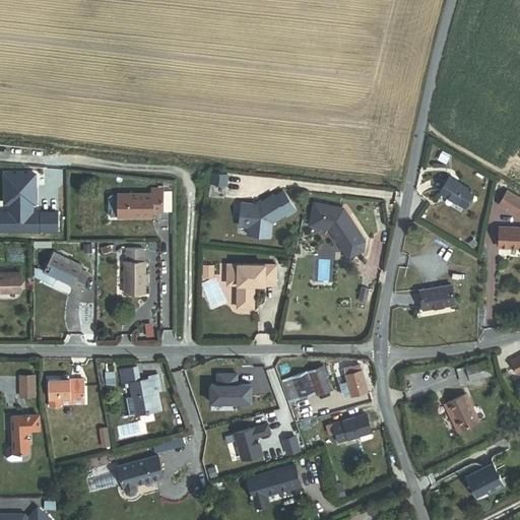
[(35,169),(3,170),(3,202),(7,202),(6,208),(0,207),(0,229),(36,230),(36,229),(39,229),(39,230),(59,230),(59,208),(39,208),(35,208),(35,207),(33,207),(34,202),(37,202),(35,169)]
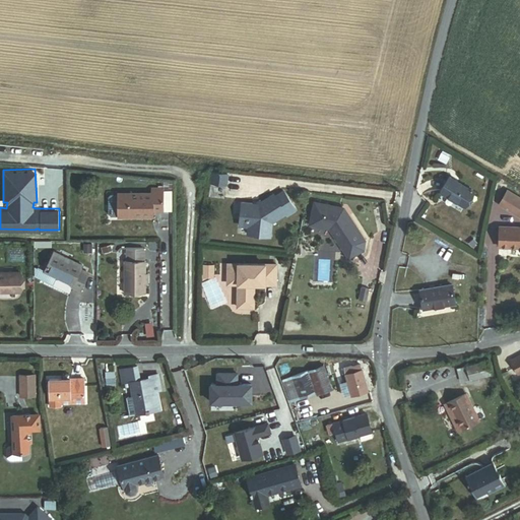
[(229,174),(213,172),(211,182),(226,184),(229,174)]
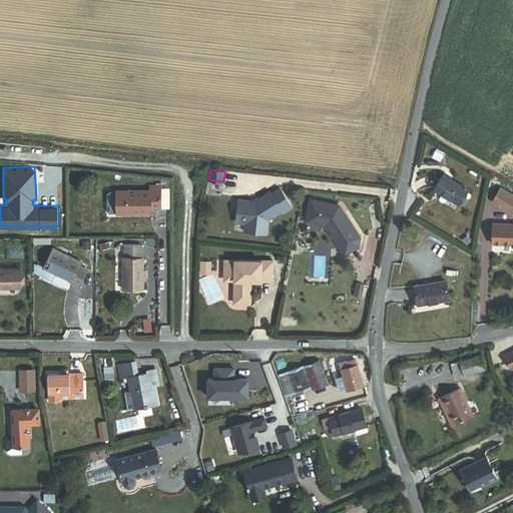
[(436,188),(459,202),(468,188),(445,174),(436,188)]
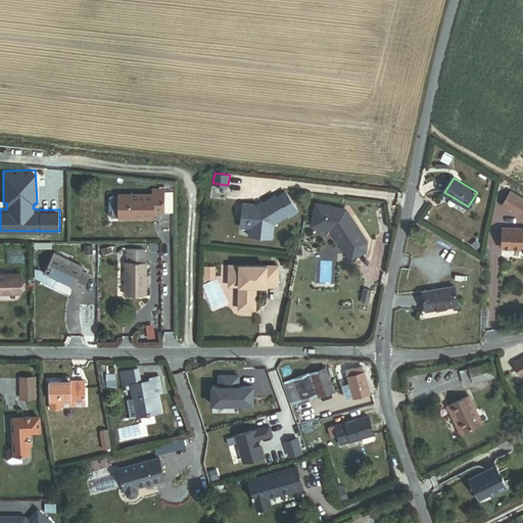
[(163,212),(163,189),(152,189),(152,194),(119,194),(119,218),(152,218),(153,218),(153,212),(163,212)]
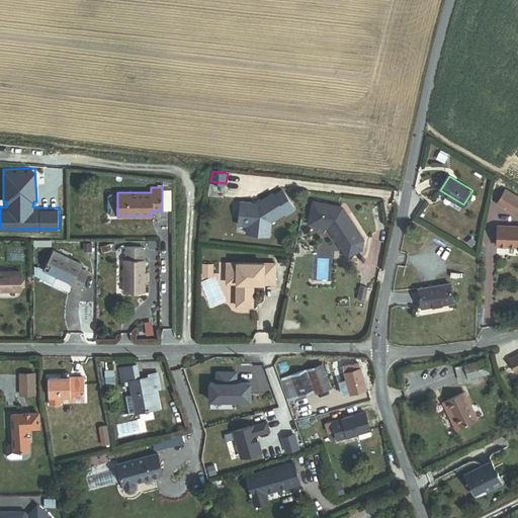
[(517,212),(517,196),(505,189),(497,203),(517,216),(517,212)]
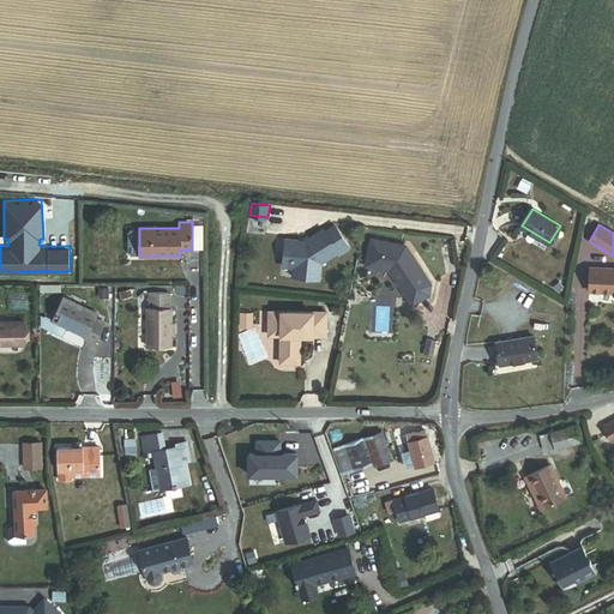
[(347,251),(335,229),(324,235),(323,232),(307,241),(299,246),(298,244),(296,241),(284,240),(282,258),(289,259),(289,262),(292,262),(292,268),(290,277),(317,281),(319,265),(336,254),(338,258),(347,252),(347,251)]
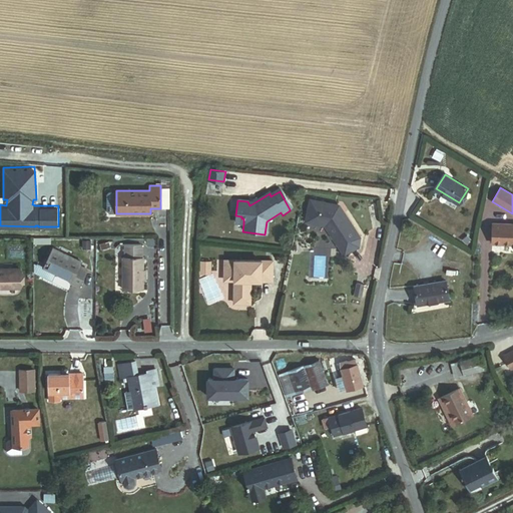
[(304,222),(324,225),(344,254),(358,245),(360,236),(343,208),(342,209),(338,203),(309,198),(304,222)]
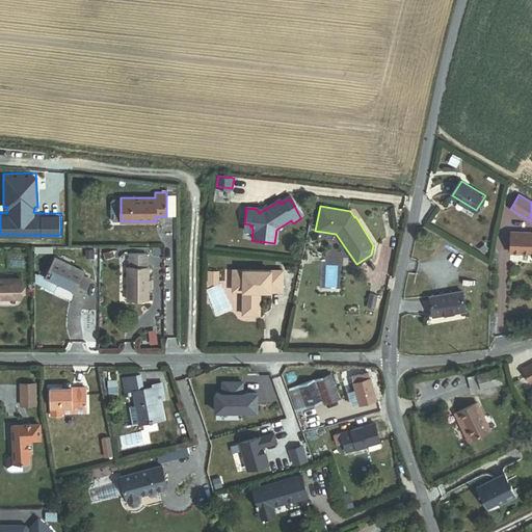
[(250,224),(244,223),(243,231),(253,232),(253,227),(250,227),(250,224)]
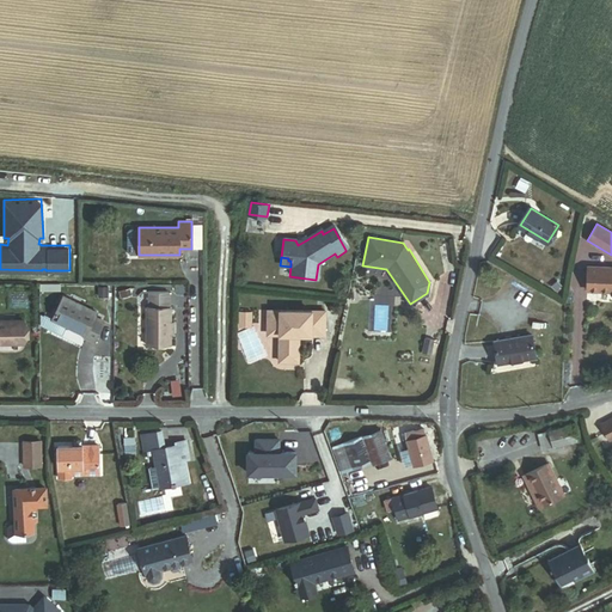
[(611,292),(611,267),(587,265),(587,289),(611,291),(611,292)]
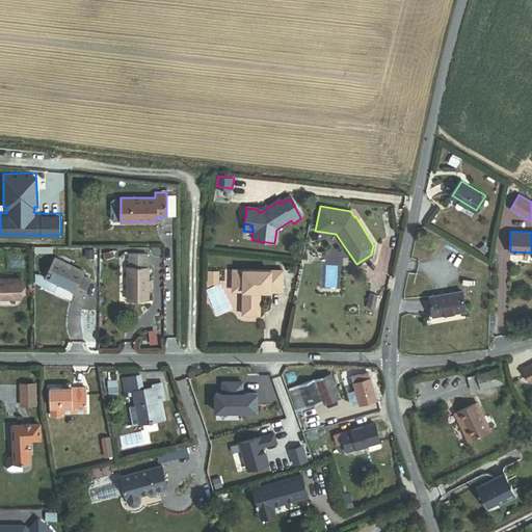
[(149,300),(149,267),(147,267),(147,254),(129,254),(129,267),(127,267),(127,300),(149,300)]
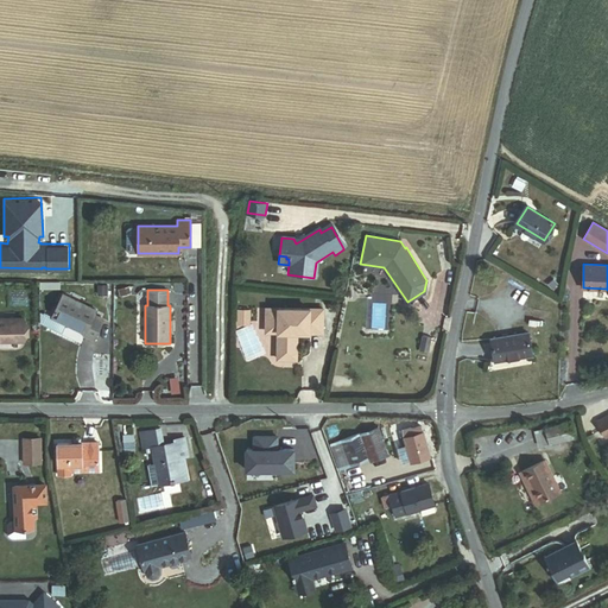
[(95,340),(103,320),(95,316),(97,310),(64,296),(54,320),(84,333),(83,335),(94,340),(95,340)]
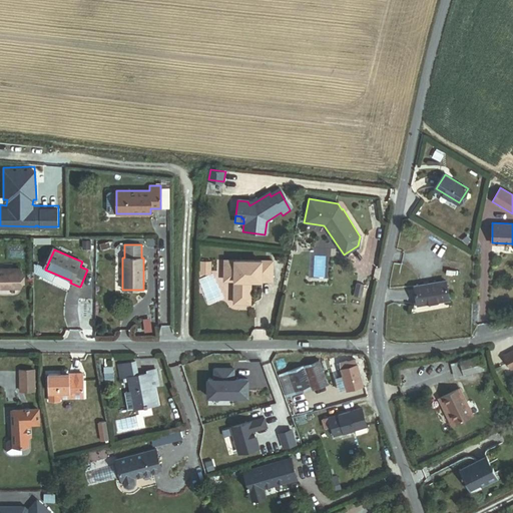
[(273,263),(224,262),(224,279),(234,279),(239,282),(239,288),(234,291),(234,305),(250,305),(250,282),(273,283),(273,263)]
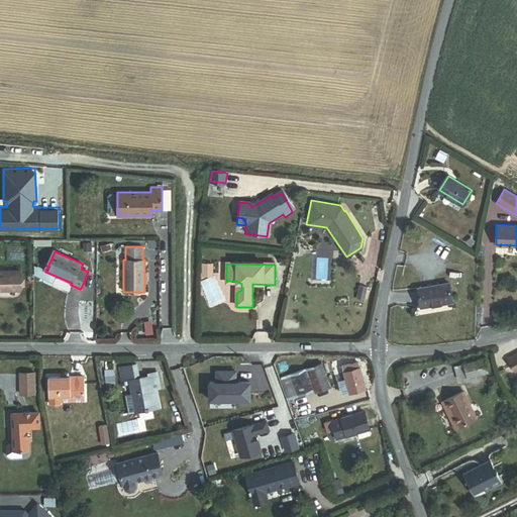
[(203,274),(212,275),(212,265),(203,265),(203,274)]
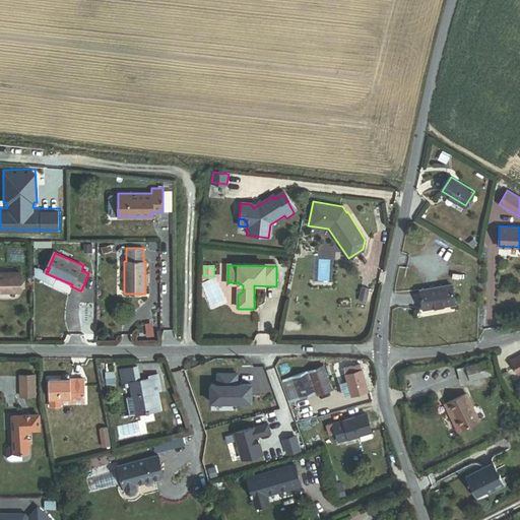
[(19,271),(0,271),(0,291),(19,291),(19,271)]
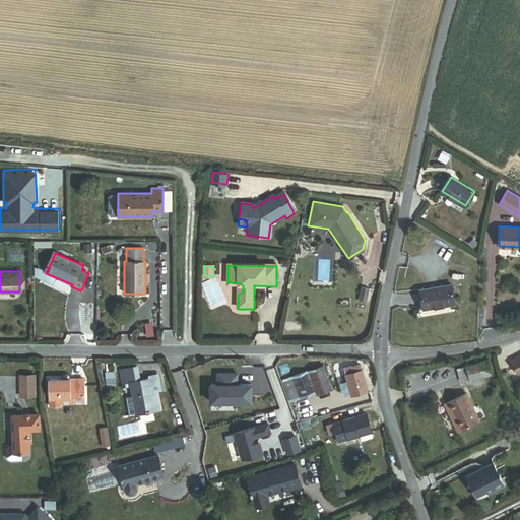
[(228,285),(238,285),(238,295),(243,291),(243,285),(238,282),(228,282),(228,285)]
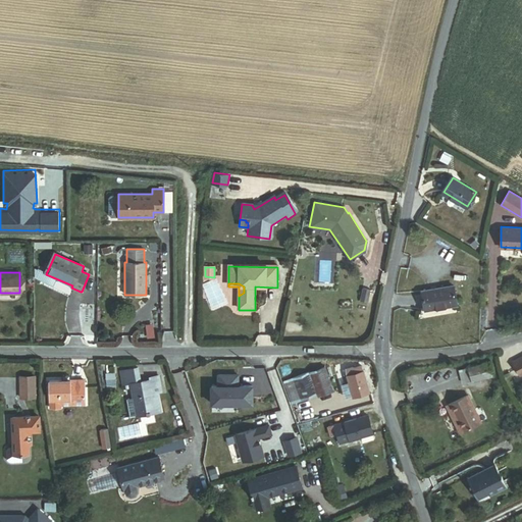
[(425,308),(458,304),(456,284),(423,289),(425,308)]
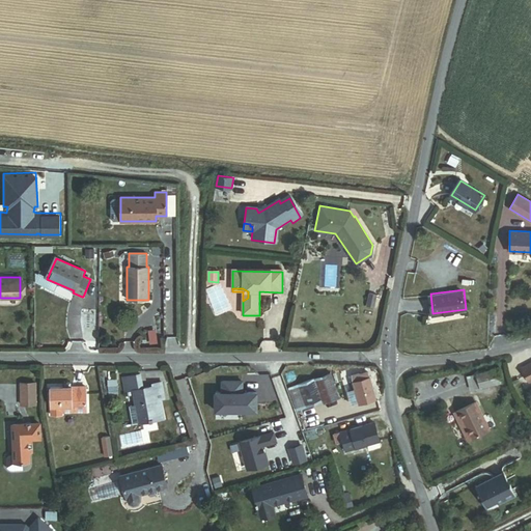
[(374,307),(376,294),(369,292),(366,306),(374,307)]
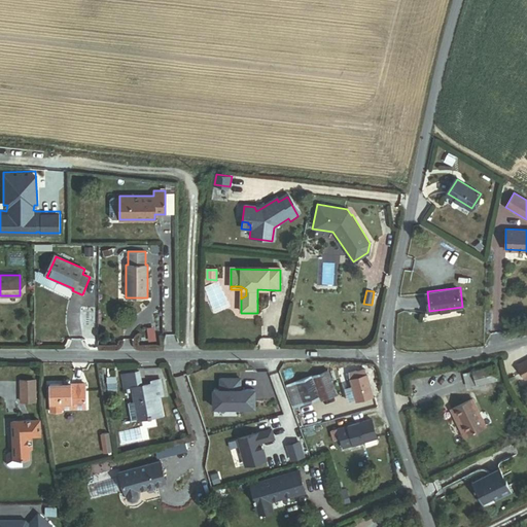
[(497,380),(493,362),(471,367),(476,385),(497,380)]
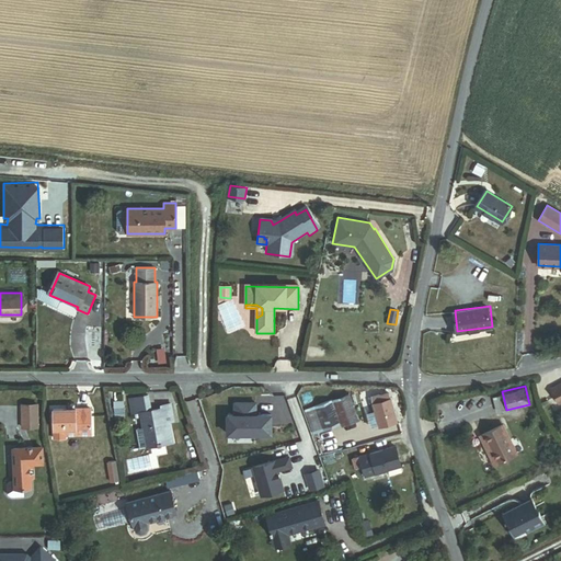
[(359,422),(357,415),(366,412),(362,400),(357,401),(354,393),(306,411),(313,434),(341,425),(342,428),(359,422)]
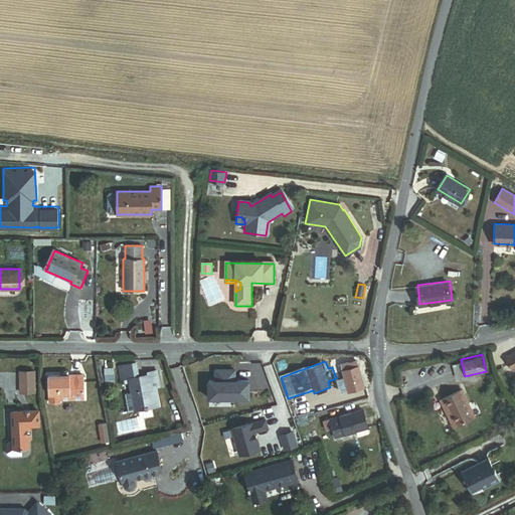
[(363,388),(360,375),(357,366),(356,362),(342,366),(349,392),(363,388)]
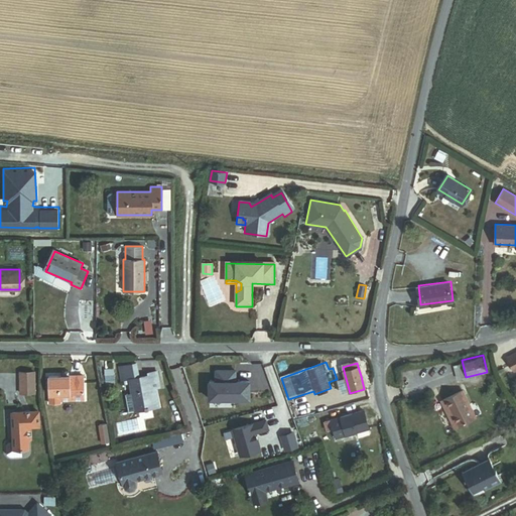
[(361,376),(368,374),(365,364),(358,367),(361,376)]
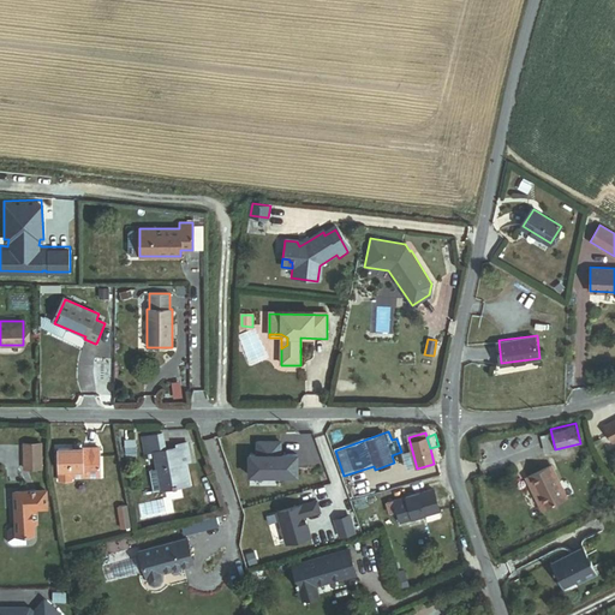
[(185,488),(183,471),(181,465),(186,464),(191,463),(189,445),(177,446),(177,448),(166,451),(163,436),(144,439),(147,454),(155,453),(160,477),(151,478),(154,490),(162,489),(162,491),(185,488)]
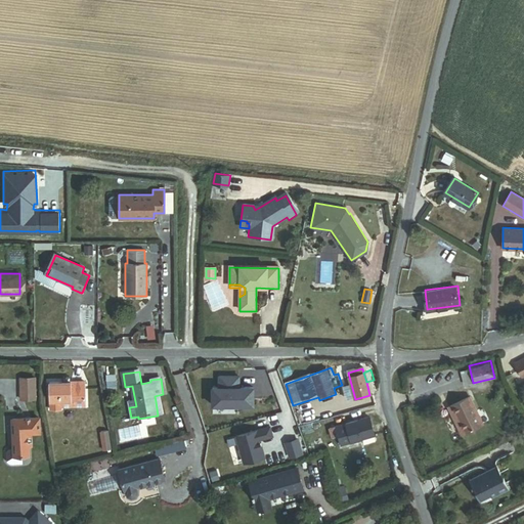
[(219,387),(212,387),(212,404),(253,404),(253,387),(238,387),(238,376),(219,376),(219,387)]
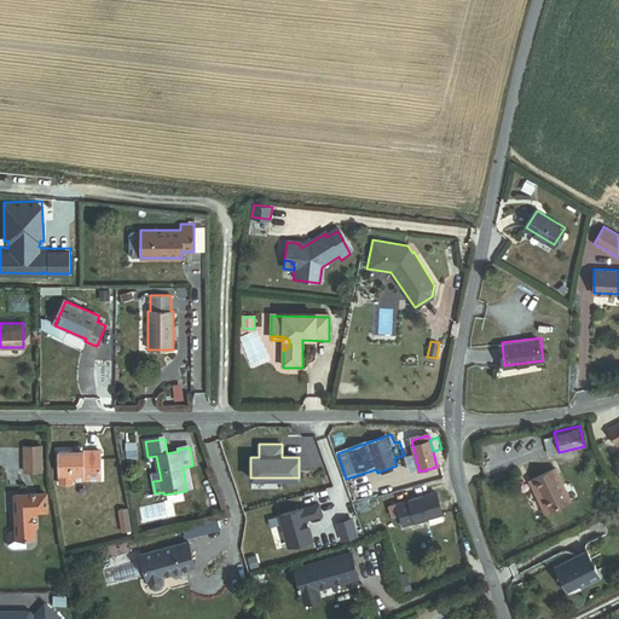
[(23,470),(39,470),(39,445),(23,445),(23,470)]
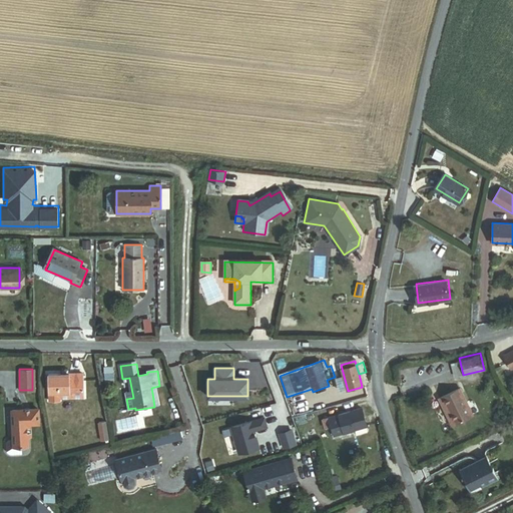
[(59,401),(83,401),(83,375),(48,375),(48,403),(59,403),(59,401)]
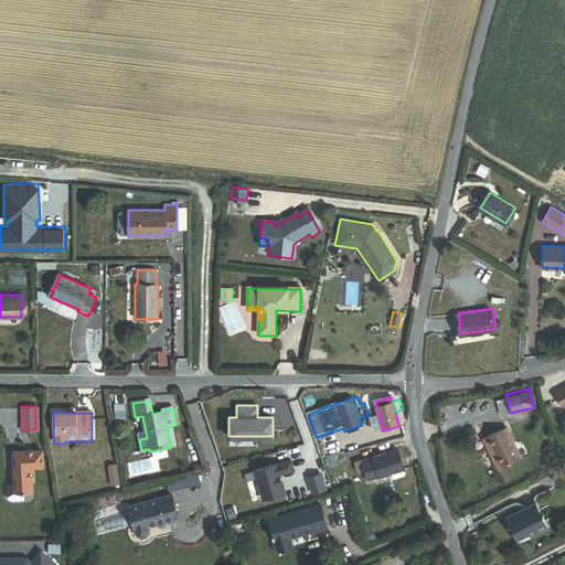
[(522,457),(508,426),(482,438),(487,449),(489,448),(499,468),(522,457)]
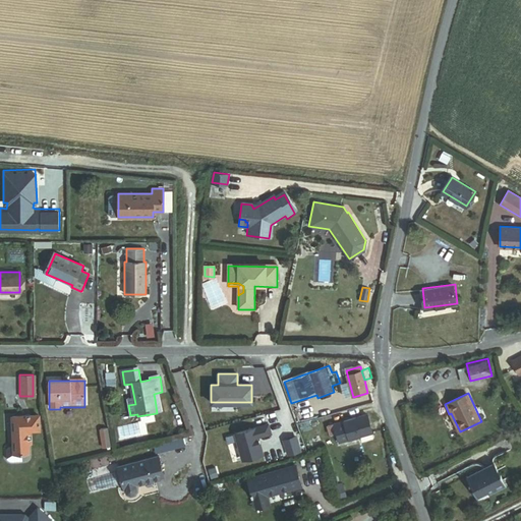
[(460,431),(451,413),(449,414),(458,432),(460,431)]
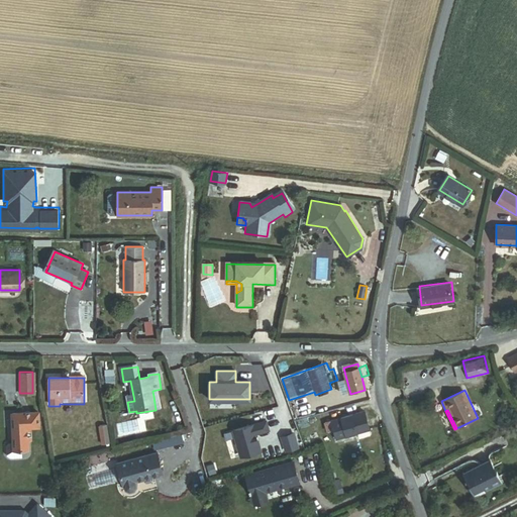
[(333,431),(336,440),(369,428),(363,411),(323,425),(326,434),(333,431)]
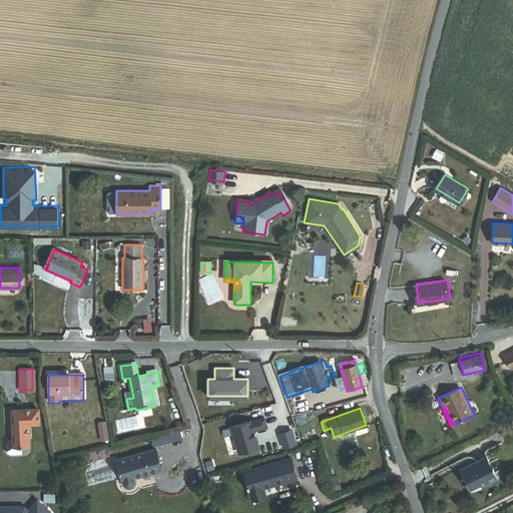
[(27,447),(27,438),(26,426),(31,426),(38,426),(38,410),(11,411),(13,440),(8,441),(4,446),(4,453),(12,456),(21,455),(21,447),(27,447)]
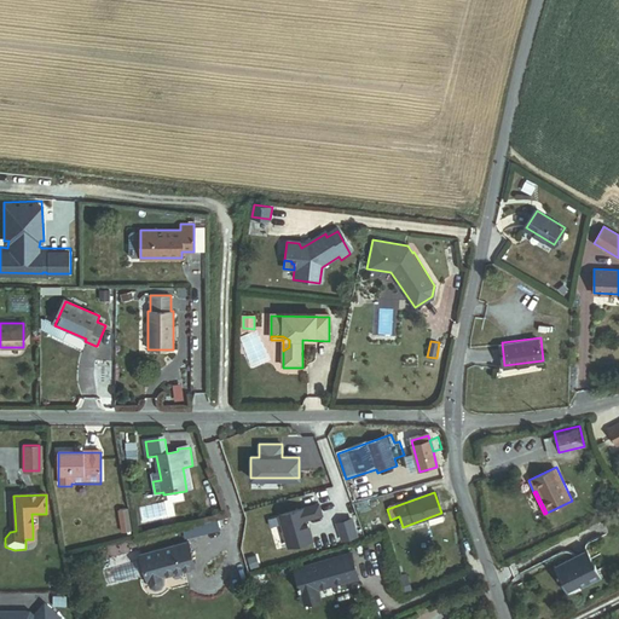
[(318,503),(279,515),(288,545),(312,539),(308,526),(307,527),(305,519),(306,519),(322,514),(318,503)]
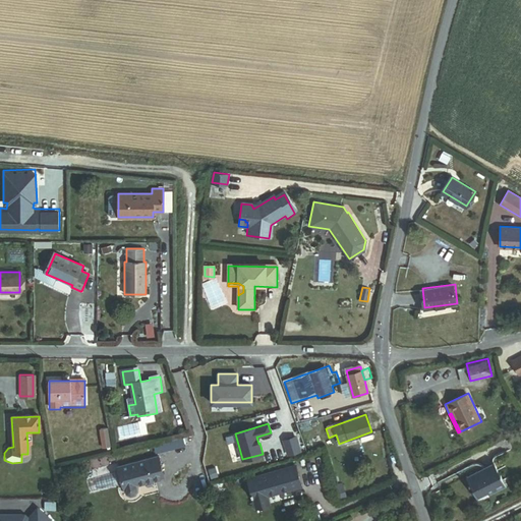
[(110,447),(107,427),(100,428),(103,448),(110,447)]
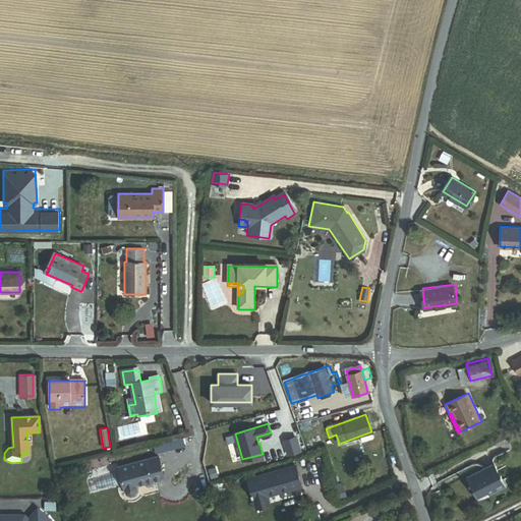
[(164,477),(158,456),(119,467),(124,487),(127,493),(130,495),(134,494),(136,490),(136,484),(164,477)]
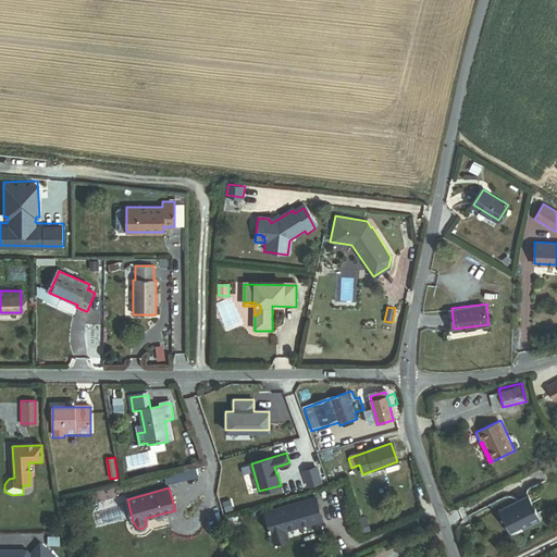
[(321,519),(314,497),(264,511),(273,540),(287,535),(285,530),(321,519)]
